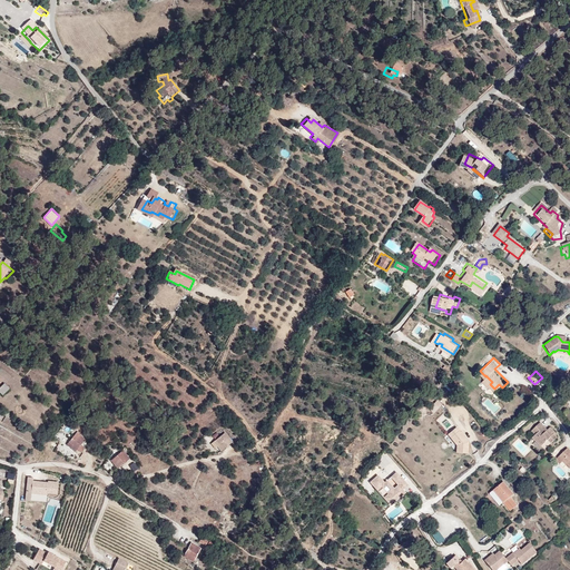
[(492,382),(485,375),(482,379),(489,385),(490,384),(492,382)]
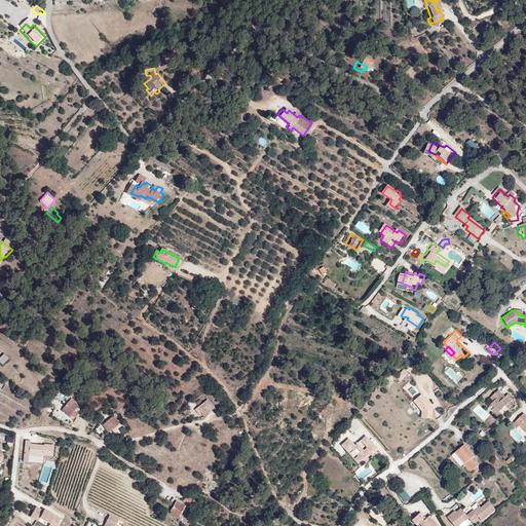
[(4,347),(0,352),(0,355),(4,359),(9,351),(4,347)]
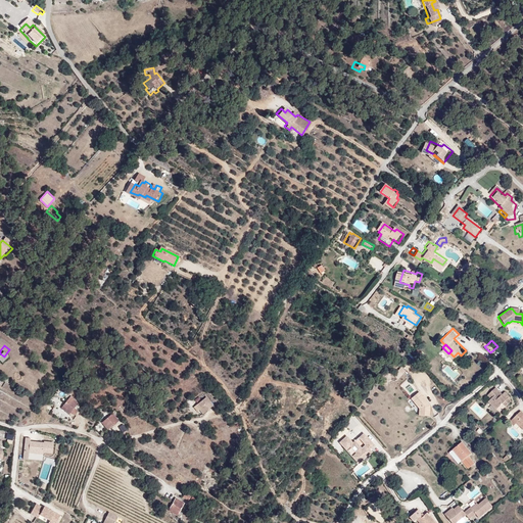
[(398,378),(403,372),(397,368),(392,373),(398,378)]
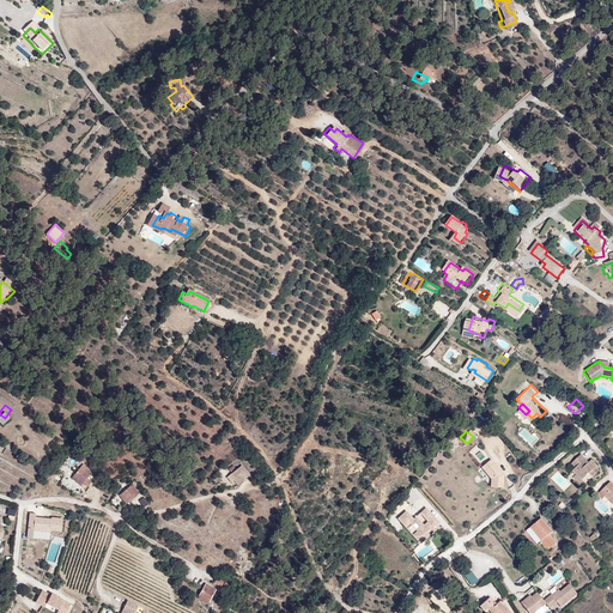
[(596,466),(596,465),(592,459),(589,461),(582,453),(572,460),(576,465),(581,469),(577,472),(582,478),(589,472),(593,475),(600,471),(596,466)]
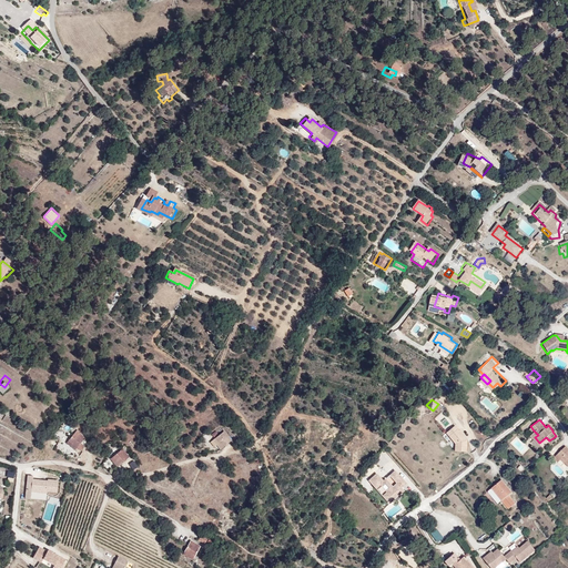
[(468,440),(457,426),(447,434),(456,444),(456,452),(467,453),(468,440)]
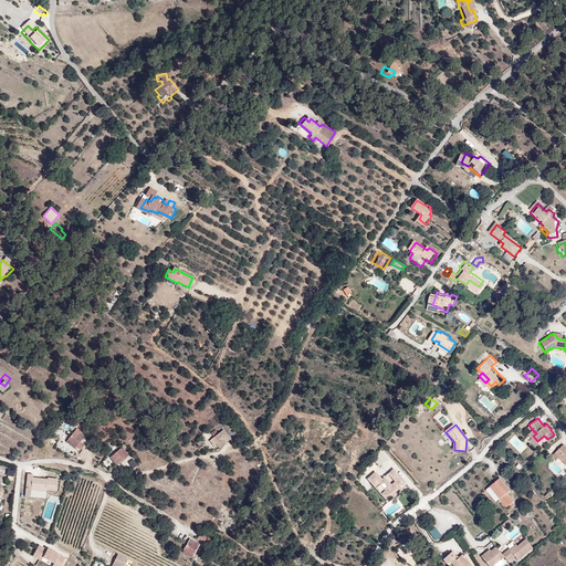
[(231,438),(223,429),(212,437),(221,447),(231,438)]
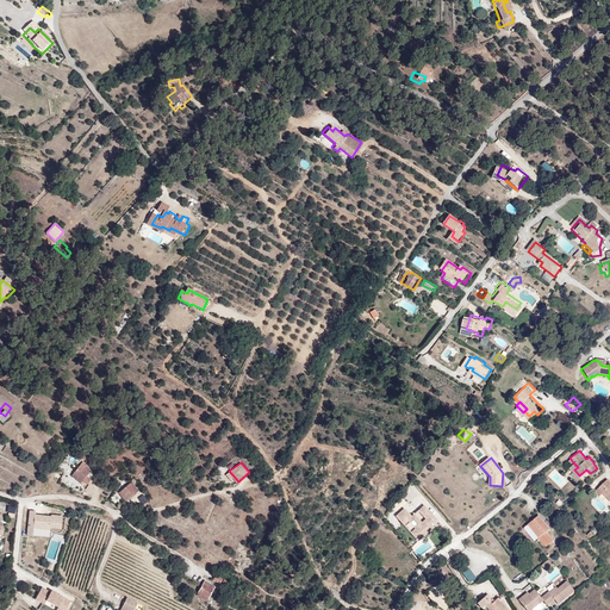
[(478,465),(474,468),(483,475),(485,472),(478,465)]
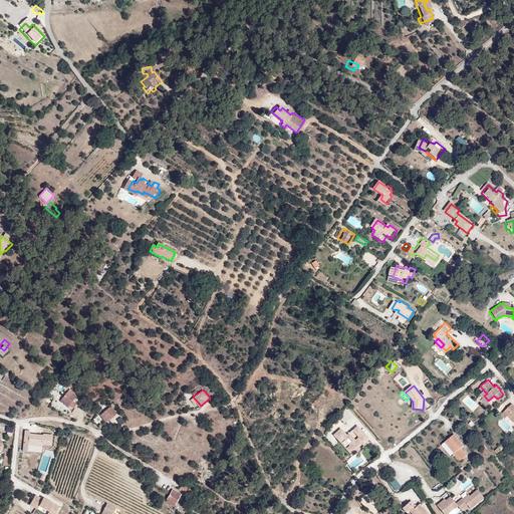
[(75,401),(67,393),(58,402),(69,413),(74,408),(71,405),(75,401)]
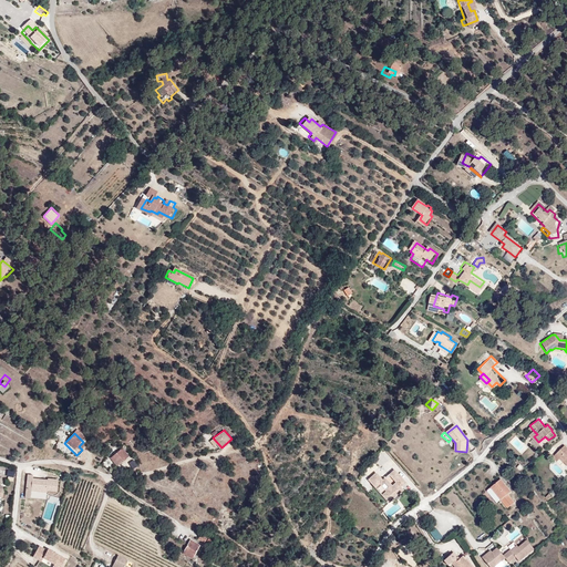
[(222,447),(213,437),(209,441),(218,450),(222,447)]
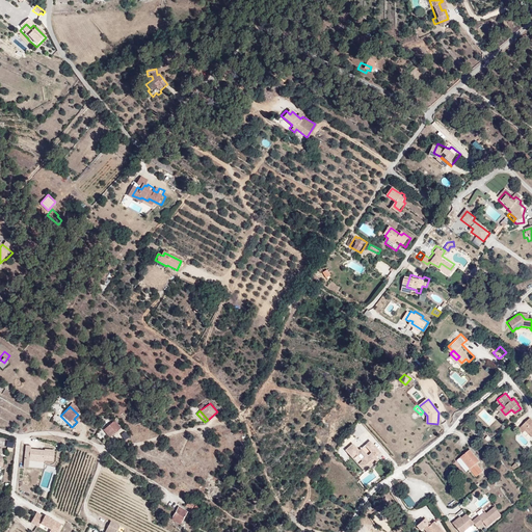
[(344,415),(341,418),(349,425),(352,421),(344,415)]
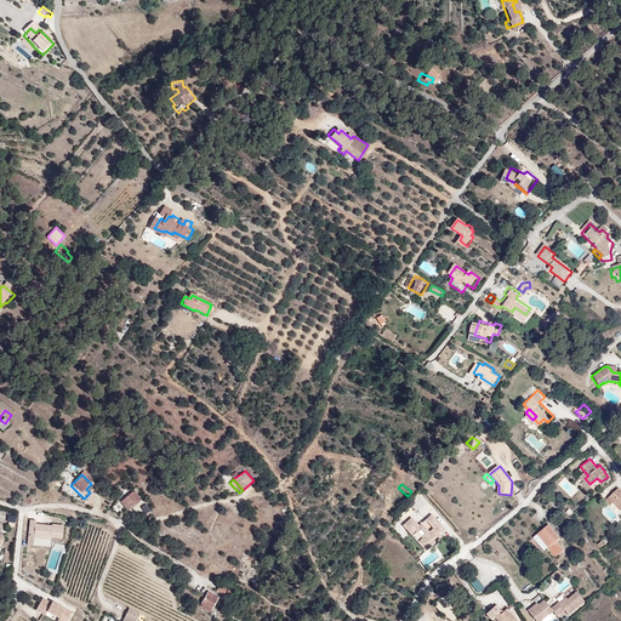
[(80,495),(70,485),(68,489),(78,499),(80,495)]
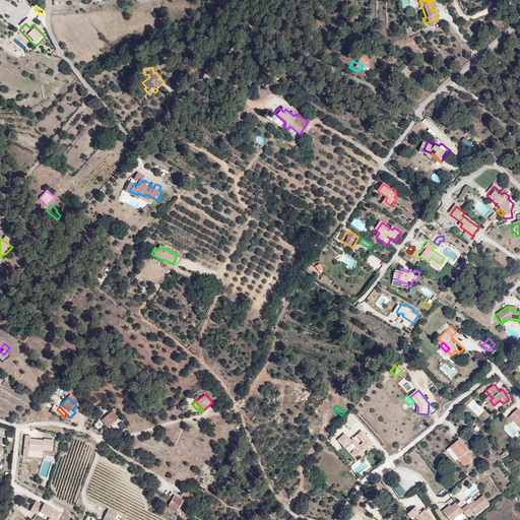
[(116,426),(110,416),(100,424),(107,433),(116,426)]
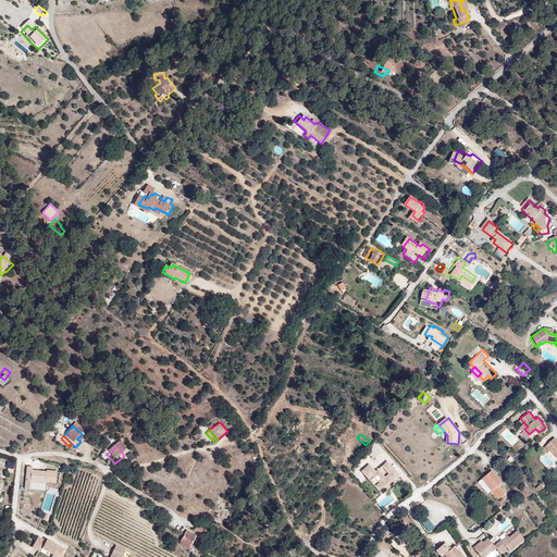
[(114,463),(107,454),(103,456),(111,466),(114,463)]
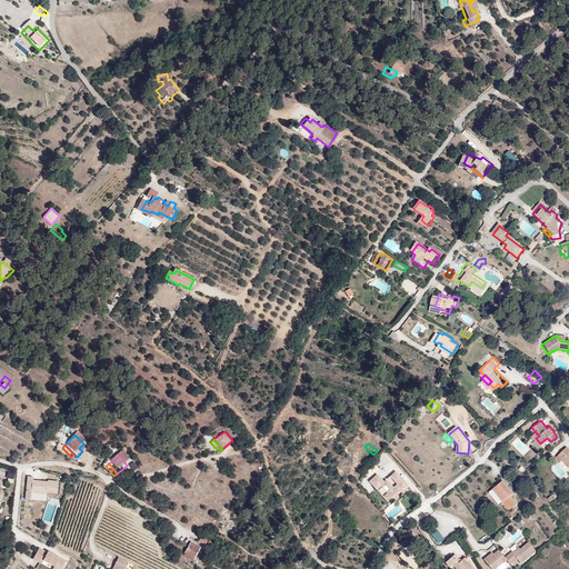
[(403,486),(401,482),(406,478),(395,466),(382,476),(376,469),(369,476),(376,483),(379,479),(387,487),(382,491),(389,499),(393,495),(390,491),(396,487),(399,490),(403,486)]
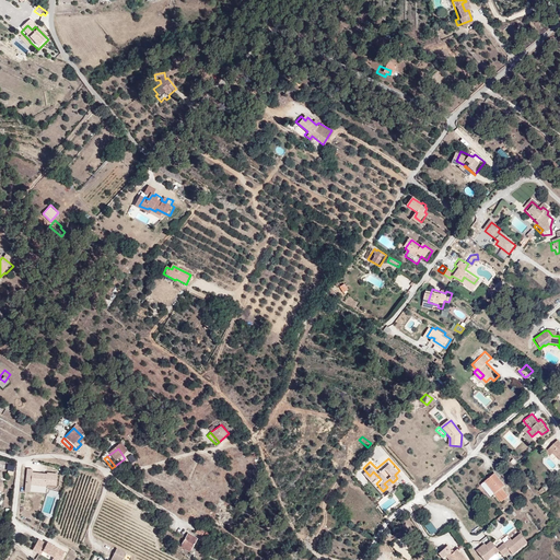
[(24,488),(30,489),(30,485),(46,486),(46,485),(56,486),(57,474),(47,473),(47,474),(32,473),(32,469),(26,468),(24,488)]
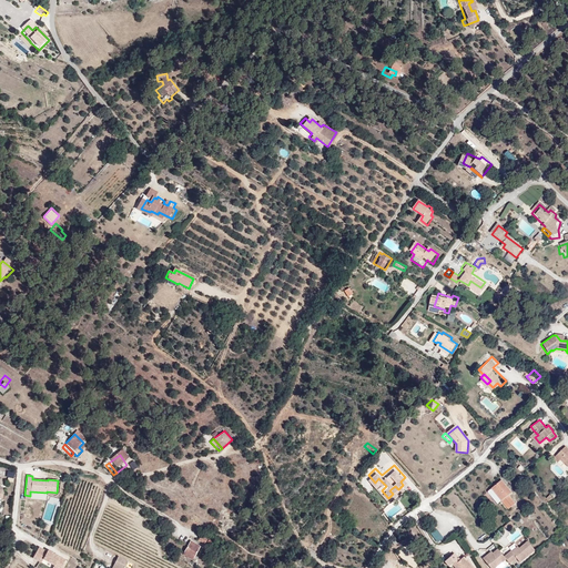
[(386,486),(378,478),(375,483),(382,490),(386,486)]
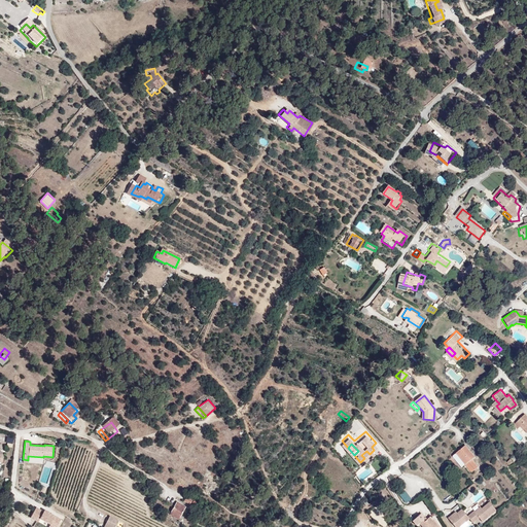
[(472,456),(464,444),(452,451),(460,463),(465,470),(476,463),(470,457),(472,456)]
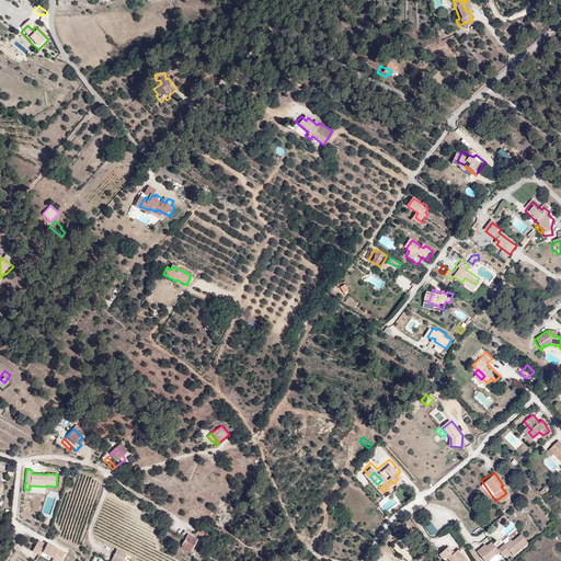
[(393,483),(390,480),(385,484),(388,488),(389,489),(391,489),(393,488),(395,485),(393,483)]
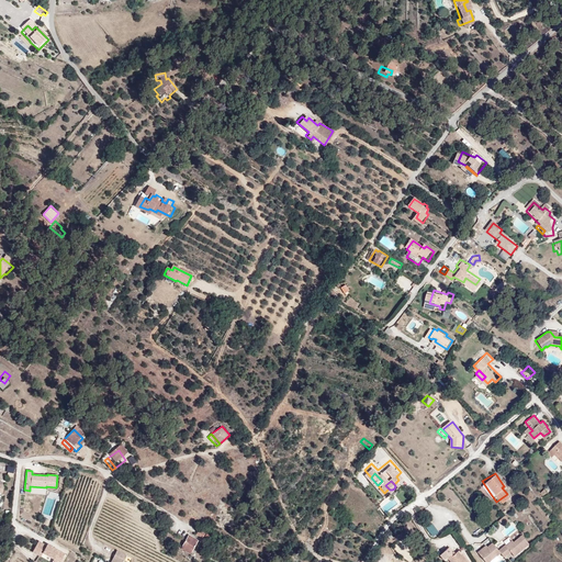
[(491,494),(482,481),(479,484),(487,496),(491,494)]
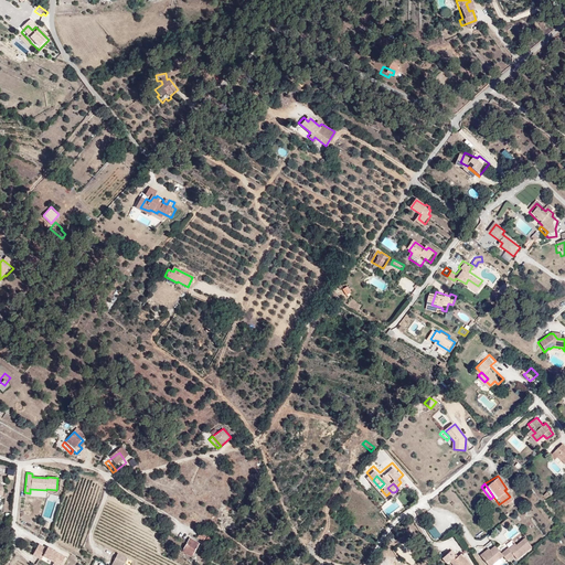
[(428,530),(435,539),(441,534),(434,525),(428,530)]
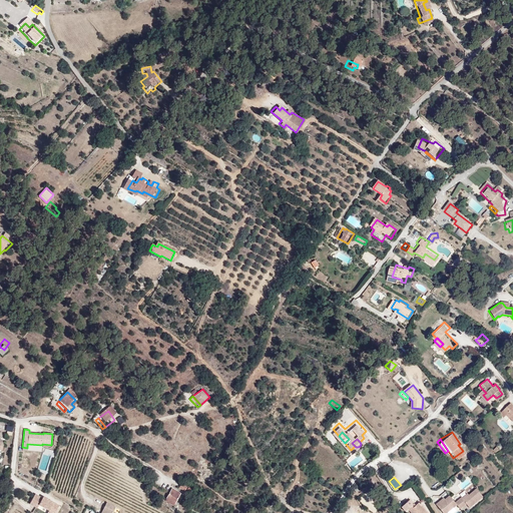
[(181,499),(185,491),(176,486),(171,494),(181,499)]
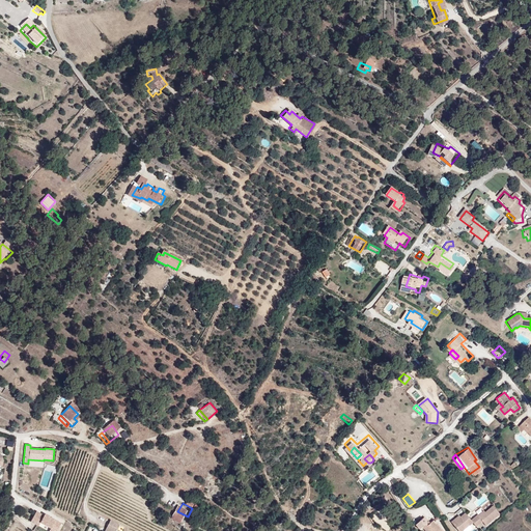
[(486,528),(501,516),(494,508),(486,514),(480,520),(479,518),(478,518),(472,523),(474,525),(477,529),(483,524),(486,528)]
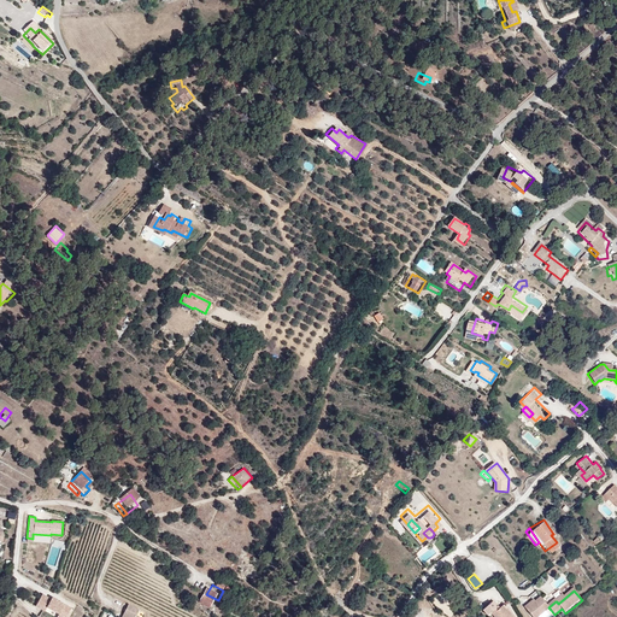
[(218,600),(206,594),(205,598),(217,604),(218,600)]
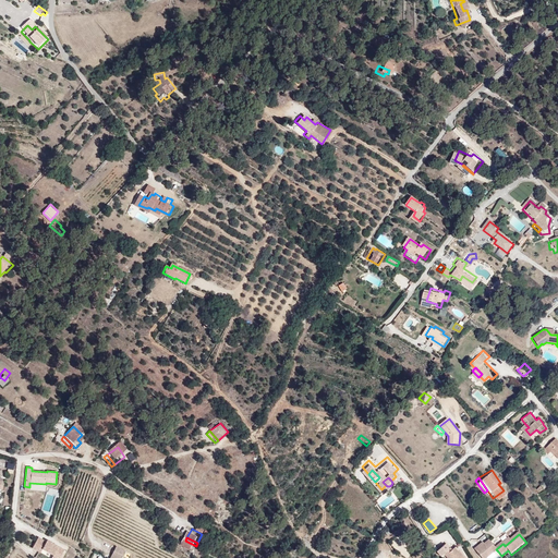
[(59,555),(63,557),(67,550),(49,541),(48,543),(40,538),(35,548),(43,553),(45,549),(46,547),(57,554),(56,556),(58,557),(59,555)]
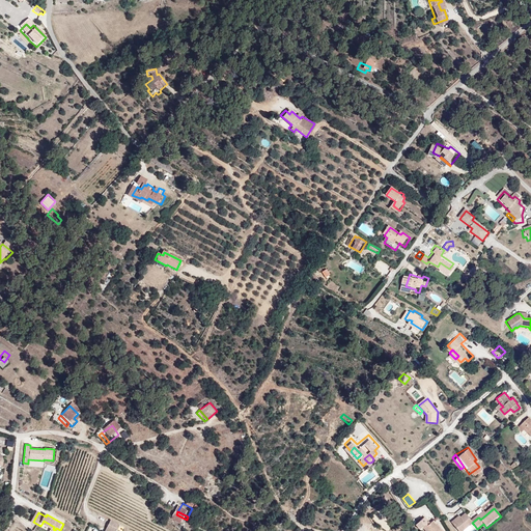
[(187,520),(176,514),(174,518),(185,523),(187,520)]
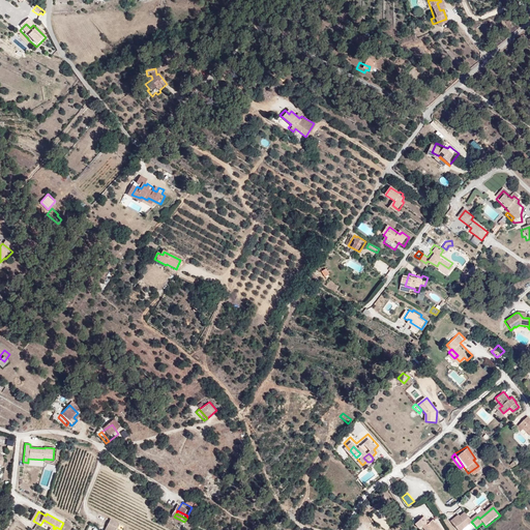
[(457,529),(465,529),(473,524),(471,522),(465,514),(461,519),(457,522),(455,521),(451,523),(457,529)]
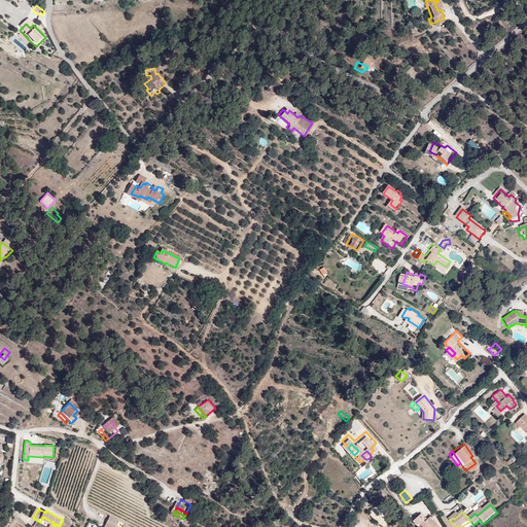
[(425,519),(421,515),(414,520),(418,525),(421,523),(425,519)]
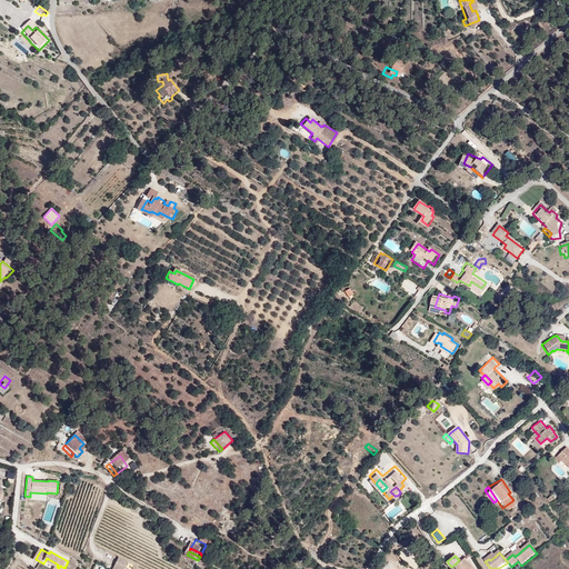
[(458,568),(476,568),(467,557),(460,561),(459,560),(455,565),(458,568)]
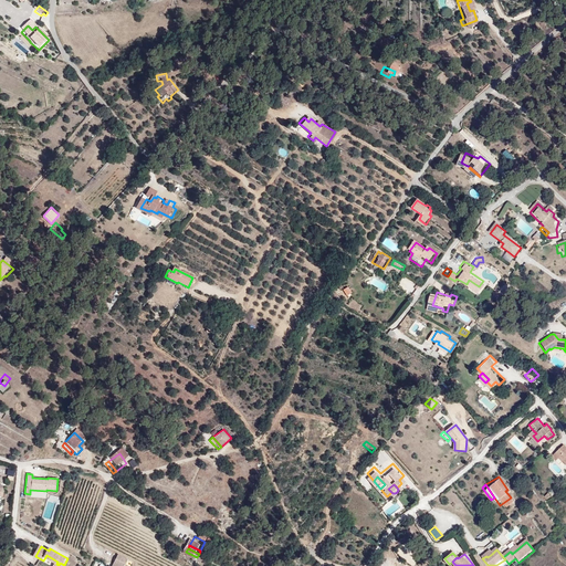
[(116,565),(126,565),(129,559),(119,555),(114,565),(116,565)]
